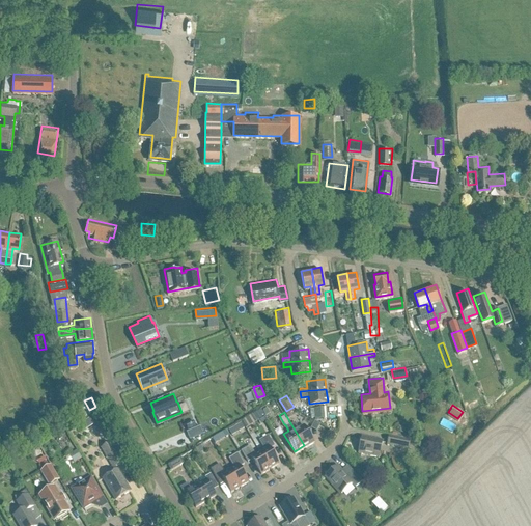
[(92,437),(105,432),(102,424),(99,425),(94,415),(85,418),(92,437)]
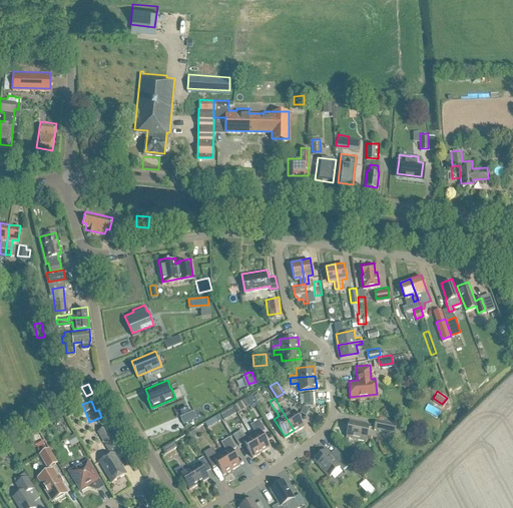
[(285,405),(280,407),(294,430),(303,425),(293,408),(288,411),(285,405)]
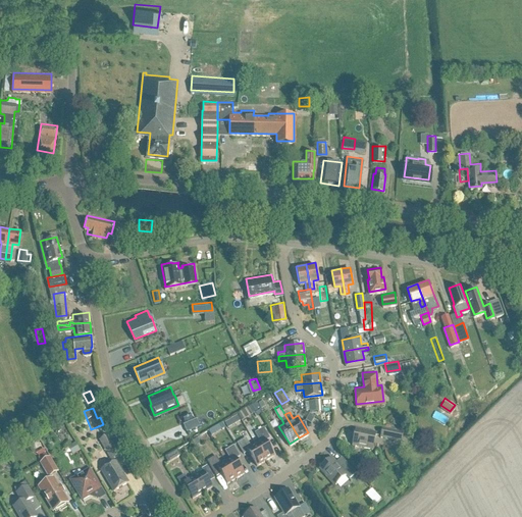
[(322,422),(327,416),(321,413),(317,419),(322,422)]
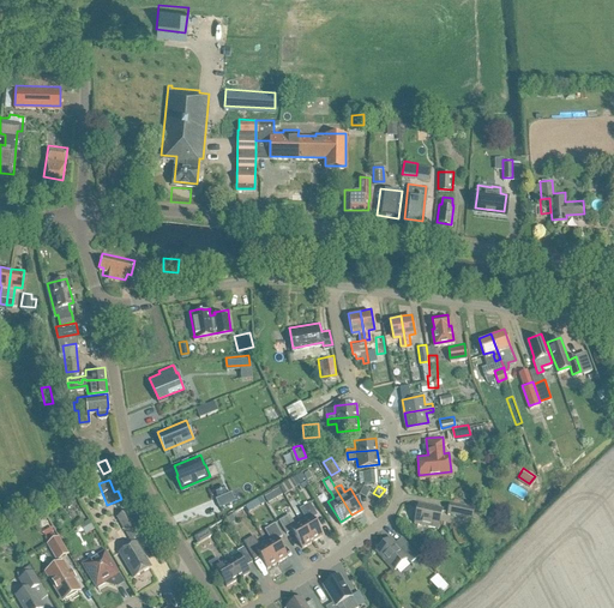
[(300,518),(312,539),(323,533),(312,515),(317,512),(309,499),(299,505),(305,515),(300,518)]
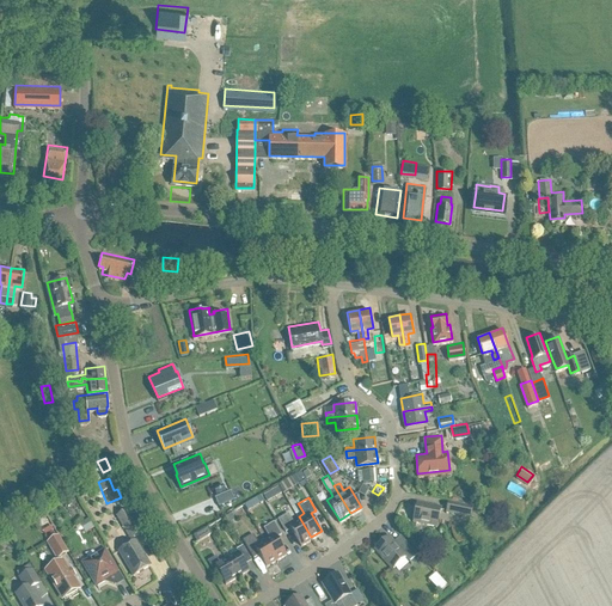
[(470,513),(472,503),(448,499),(446,508),(470,513)]
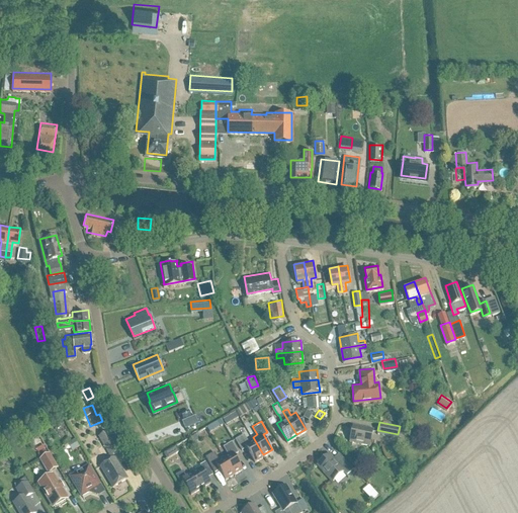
[(353,423),(350,439),(369,443),(372,427),(353,423)]
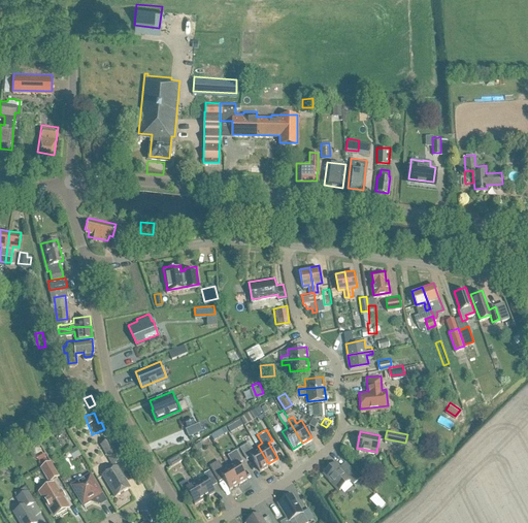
[(80,440),(72,444),(75,451),(84,448),(80,440)]
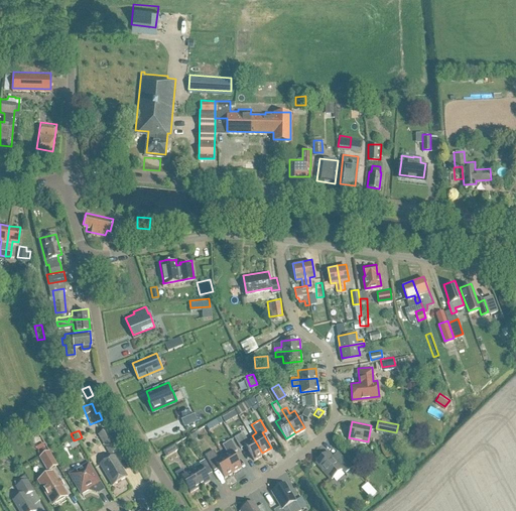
[(262,453),(252,435),(247,437),(243,430),(234,435),(241,445),(245,443),(254,458),(262,453)]
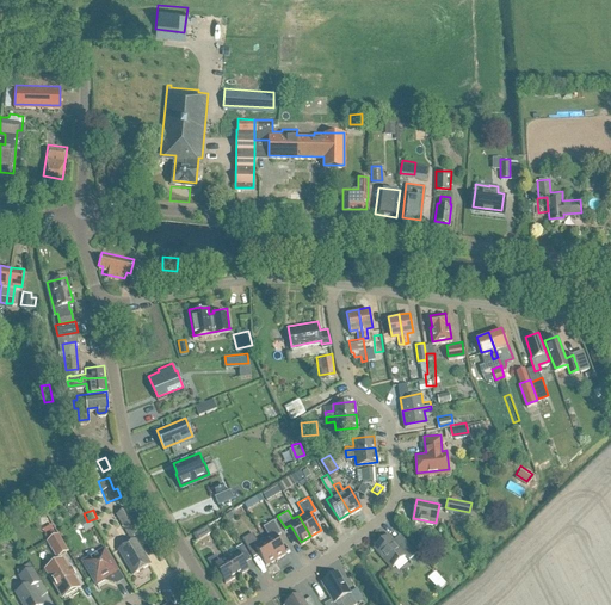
[(129,535),(139,529),(131,516),(122,522),(129,535)]
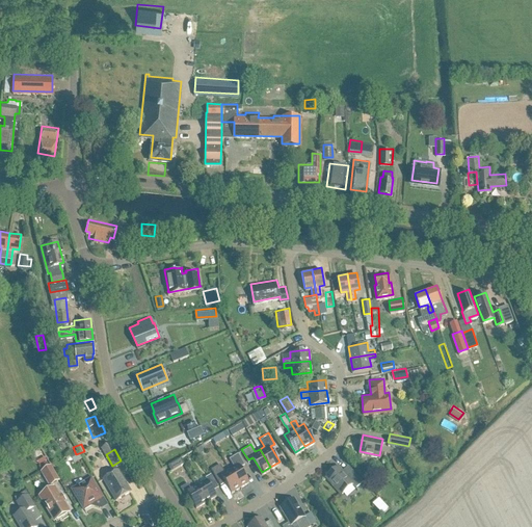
[(229,467),(240,484),(248,479),(240,465),(244,462),(238,451),(229,456),(234,465),(229,467)]
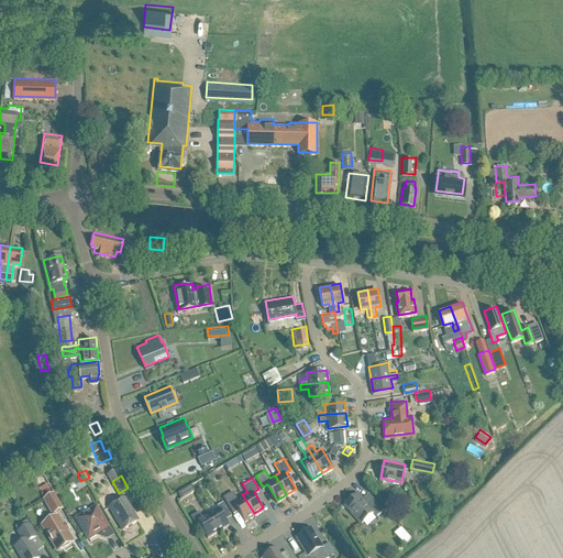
[(181,496),(195,488),(191,482),(177,490),(181,496)]
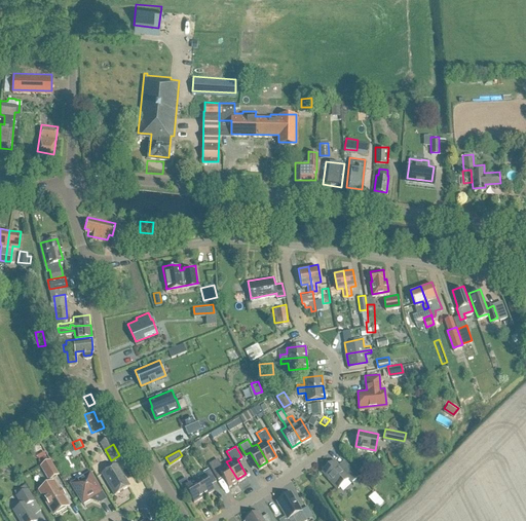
[(218,477),(222,475),(228,485),(237,479),(226,461),(222,464),(217,456),(209,461),(218,477)]
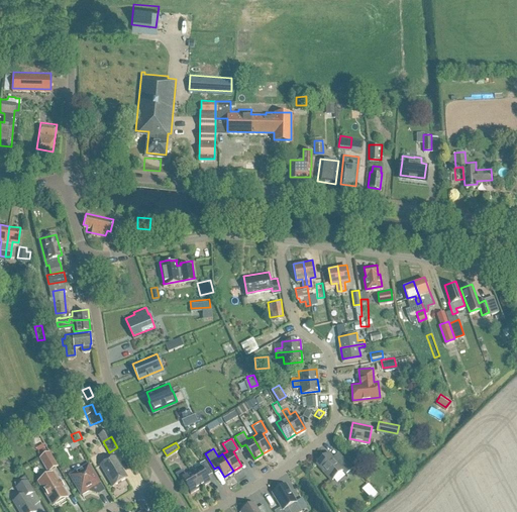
[(332,455),(327,450),(317,461),(332,477),(342,468),(345,471),(352,466),(353,468),(354,467),(338,449),(332,455)]
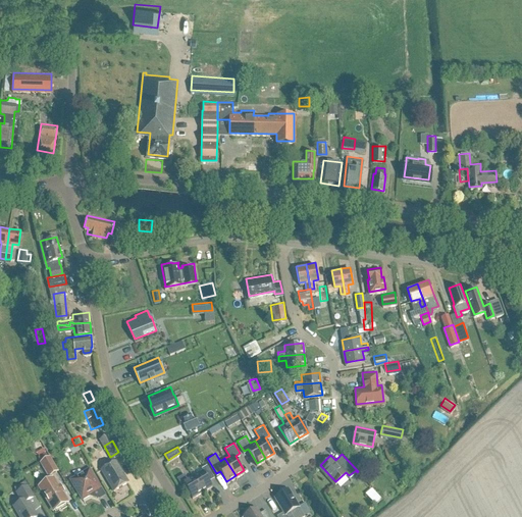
[(57,468),(49,455),(40,460),(48,473),(57,468)]
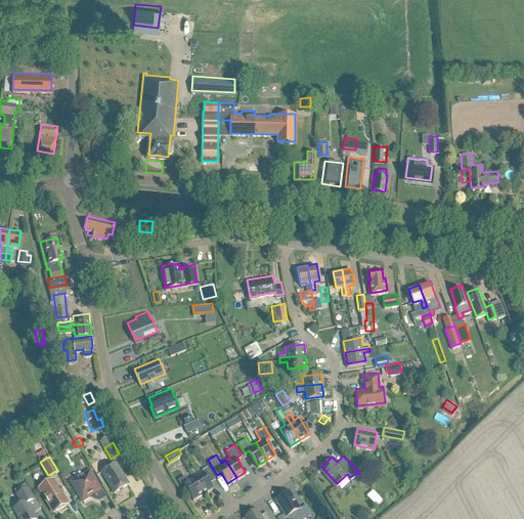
[(114,490),(128,481),(116,461),(101,469),(114,490)]
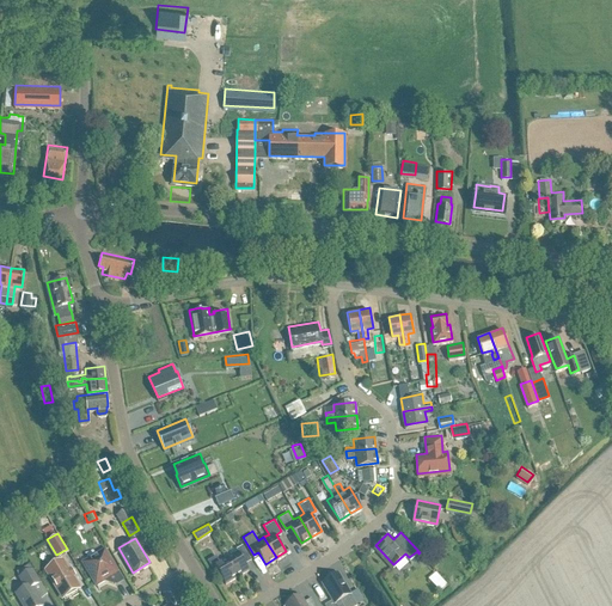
[(355,542),(350,546),(356,552),(362,546),(355,542)]
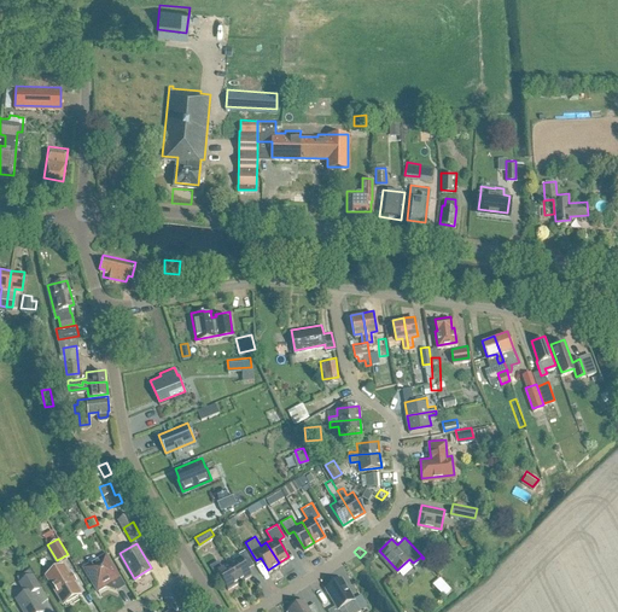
[(239,554),(227,561),(239,580),(251,572),(248,566),(254,563),(244,548),(238,552),(239,554)]
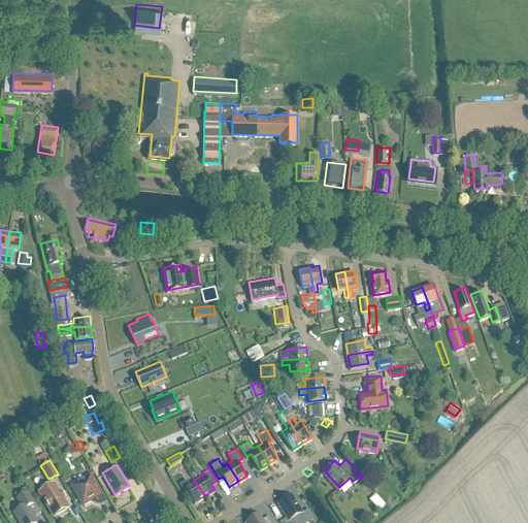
[(96,493),(101,490),(90,471),(71,483),(83,502),(90,498),(94,499),(96,493)]
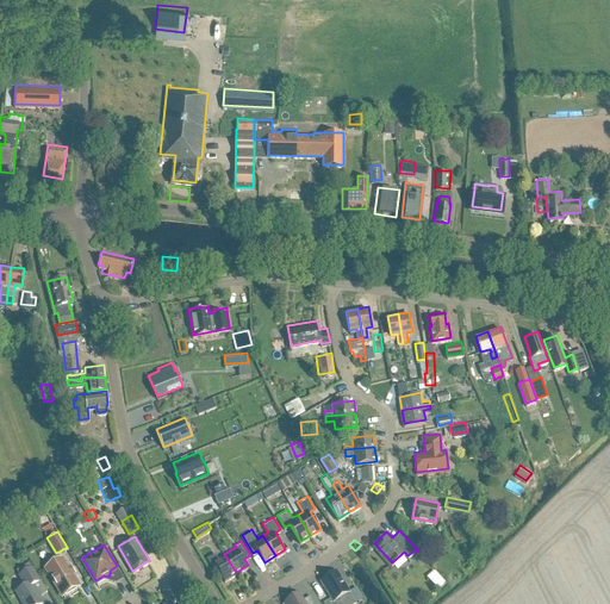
[(224,554),(218,558),(215,552),(206,556),(211,562),(213,561),(224,579),(236,572),(224,554)]
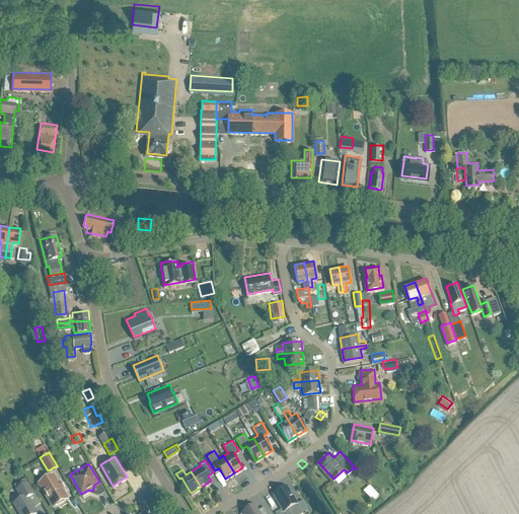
[(66,496),(52,473),(39,482),(52,504),(66,496)]
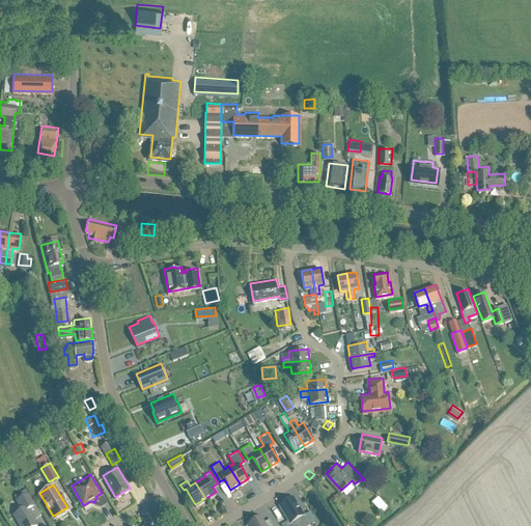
[(383,507),(391,500),(381,488),(372,495),(383,507)]
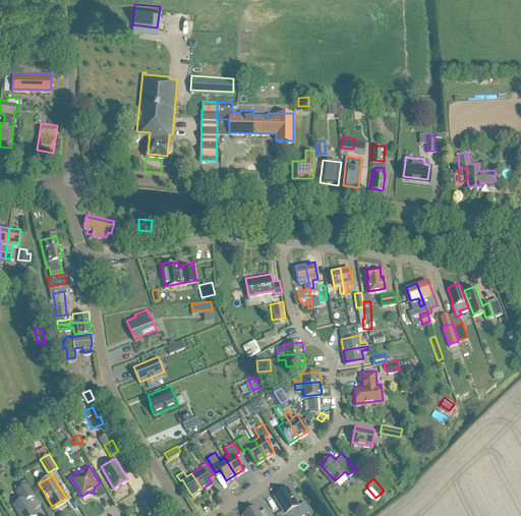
[(13,504),(19,515),(32,515),(37,513),(27,498),(34,494),(26,482),(15,490),(20,497),(20,499),(13,504)]
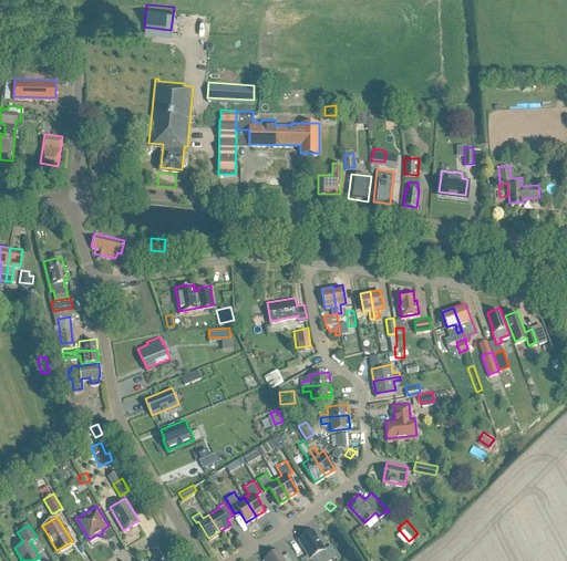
[(325,547),(313,528),(298,537),(308,553),(301,557),(303,560),(325,560),(331,558),(325,547)]
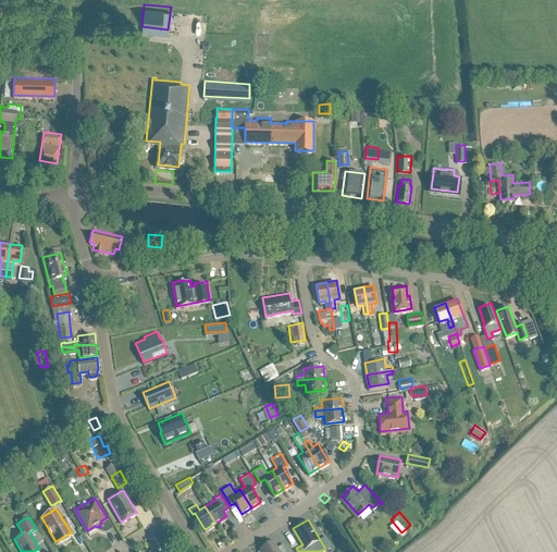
[(273,540),(260,548),(262,551),(288,551),(283,542),(276,546),(273,540)]
